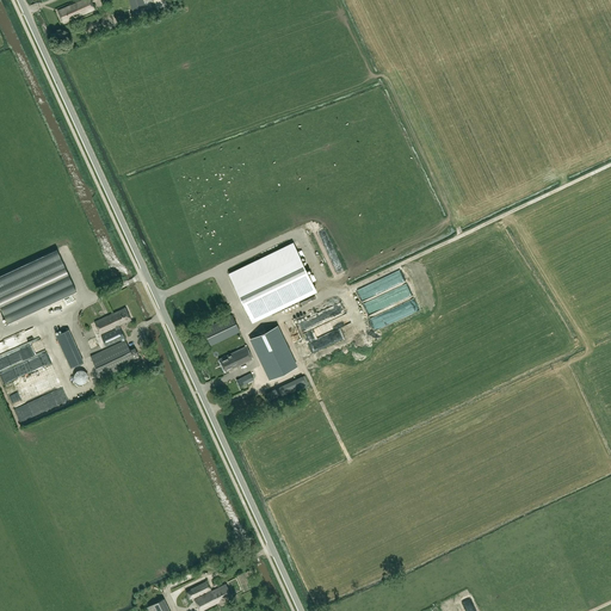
[(63,23),(94,8),(90,0),(81,0),(57,11),(63,23)]
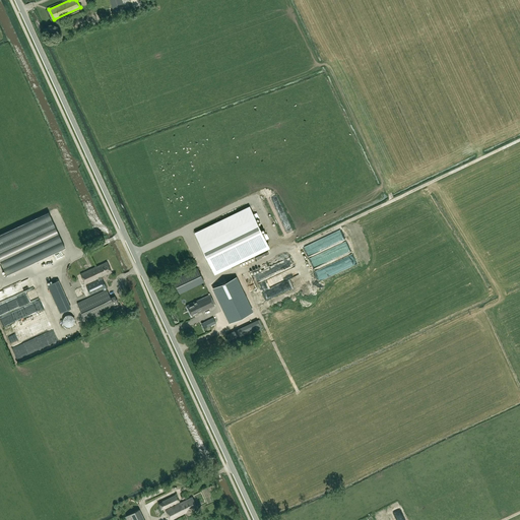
[(104,0),(98,1),(99,12),(106,11),(104,0)]
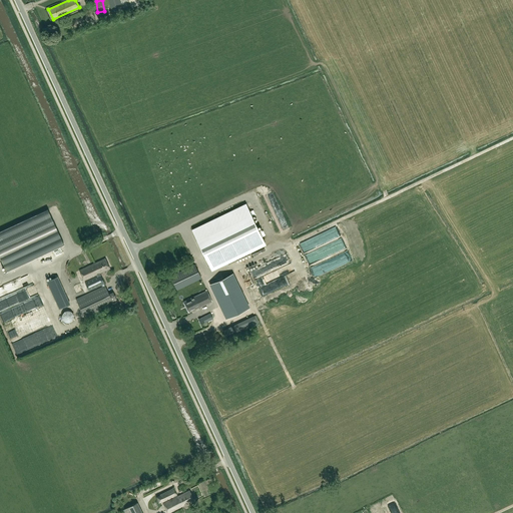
[(108,0),(112,14),(123,11),(119,0),(108,0)]
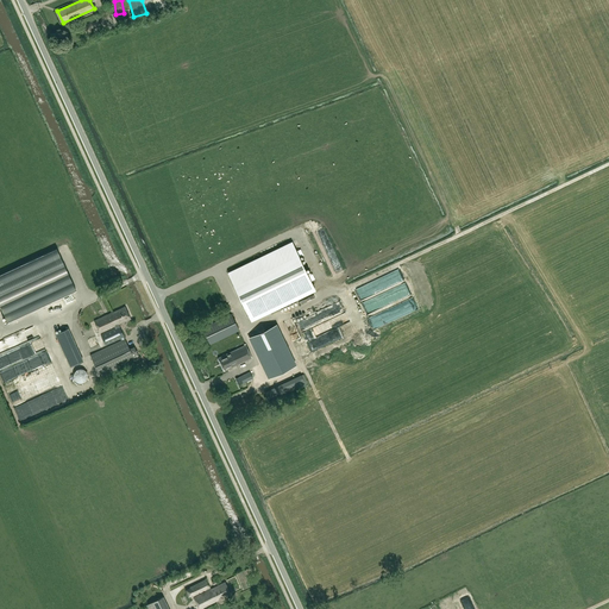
[(151,0),(155,11),(168,7),(164,0),(151,0)]
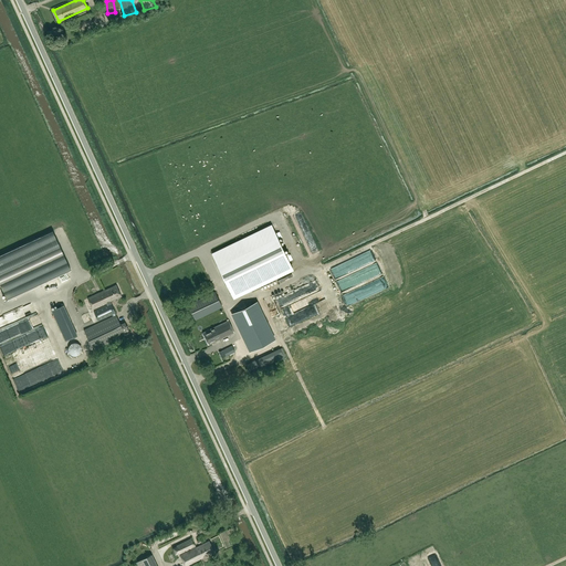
[(93,25),(107,20),(104,14),(91,20),(93,25)]
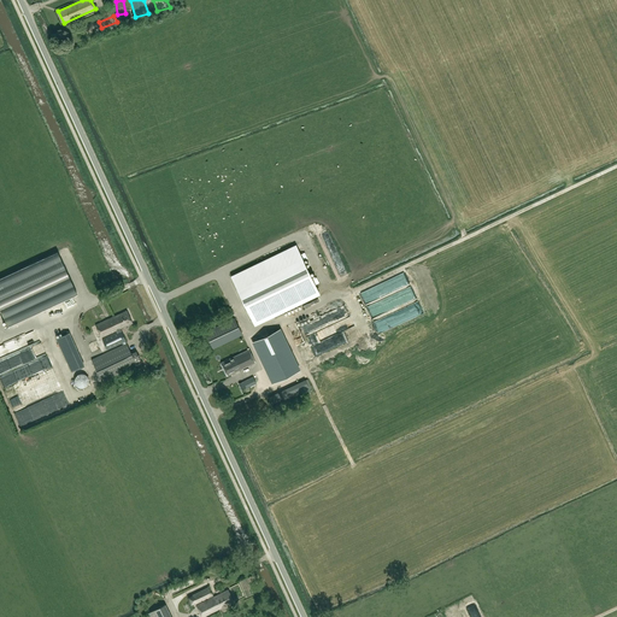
[(324,256),(333,252),(327,235),(317,238),(324,256)]
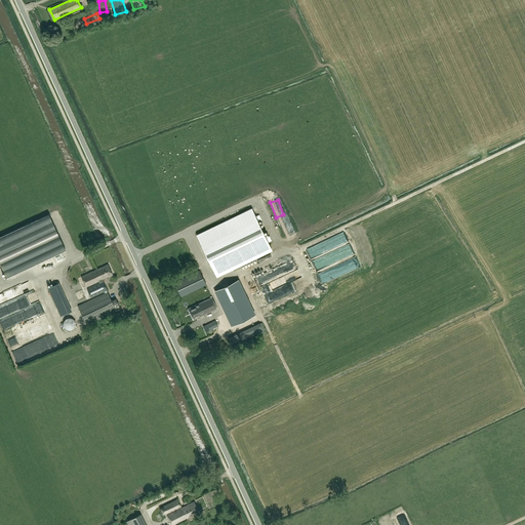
[(251,208),(197,235),(216,276),(272,250),(251,208)]
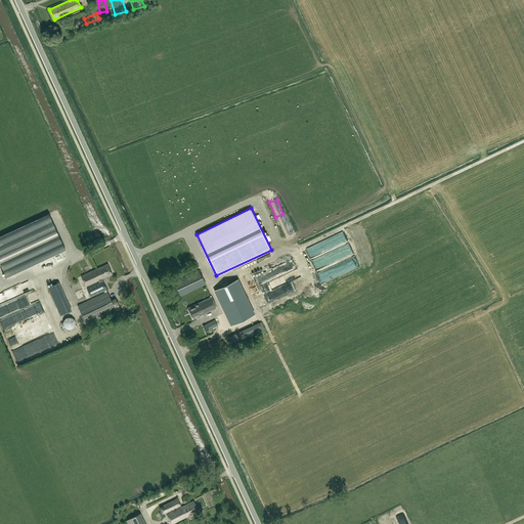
[(57,210),(50,213),(56,228),(63,225),(57,210)]
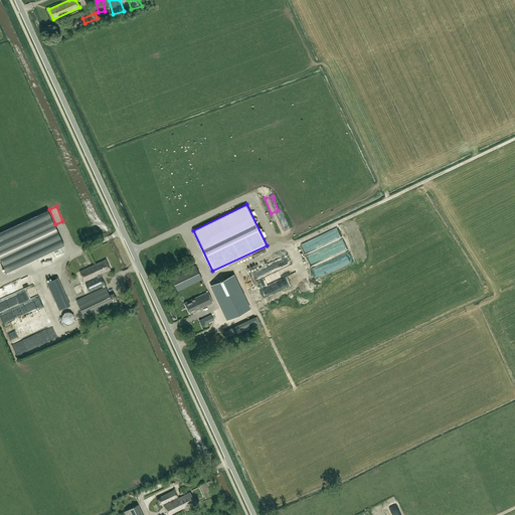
[(0,258),(7,272),(64,245),(47,209),(0,231),(0,258)]
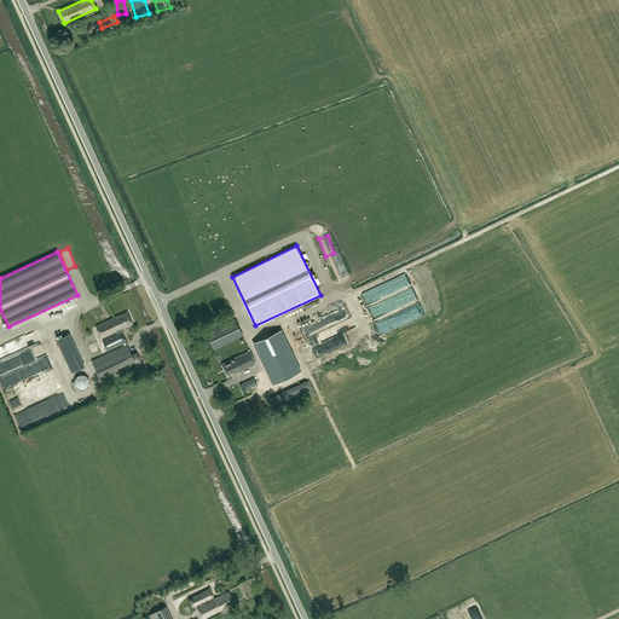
[(350,277),(339,254),(328,259),(337,282),(350,277)]
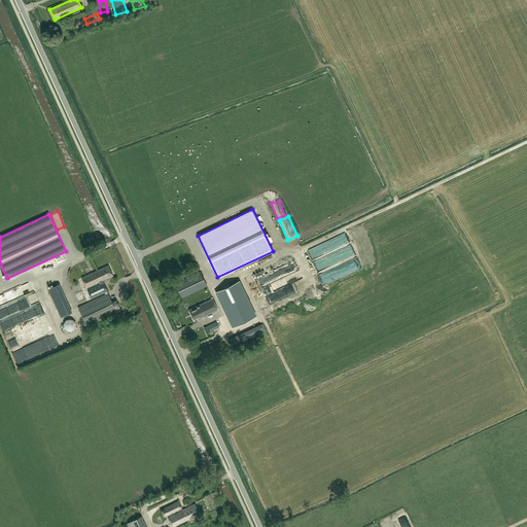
[(348,252),(321,264),(324,270),(350,258),(348,252)]
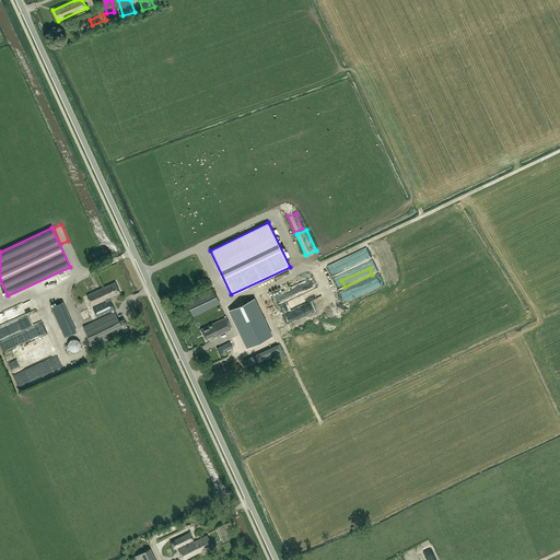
[(90,278),(82,281),(85,289),(93,286),(90,278)]
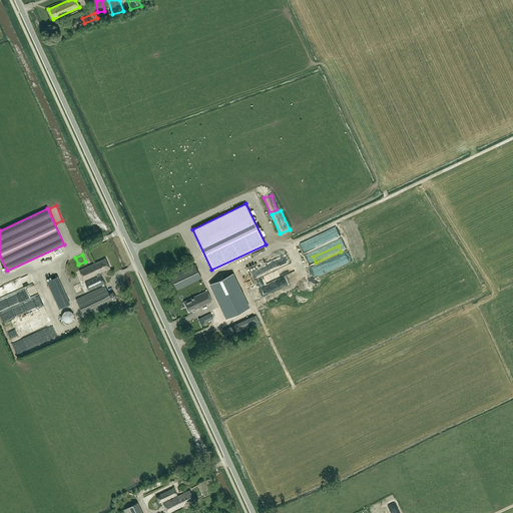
[(99,274),(110,269),(105,259),(91,265),(79,271),(84,281),(97,275),(97,276),(85,282),(89,291),(101,285),(102,287),(76,299),(84,318),(117,302),(113,292),(109,294),(105,286),(103,287),(102,285),(104,284),(99,274)]
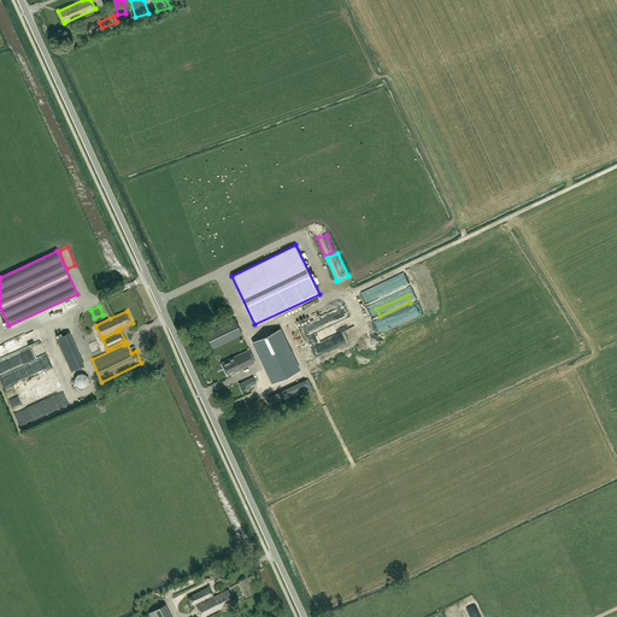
[(242,335),(234,318),(205,331),(213,348),(242,335)]
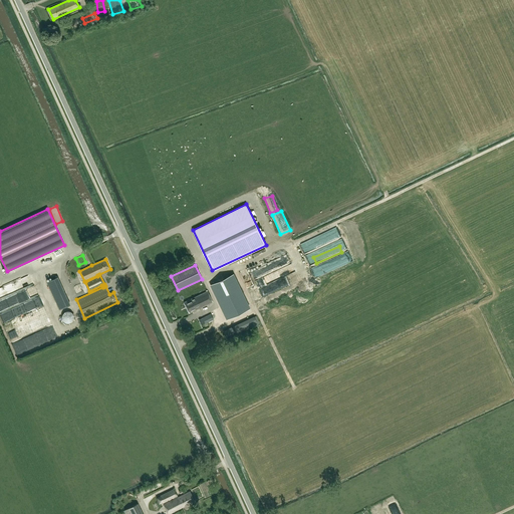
[(272,283),(286,278),(283,270),(269,276),(272,283)]
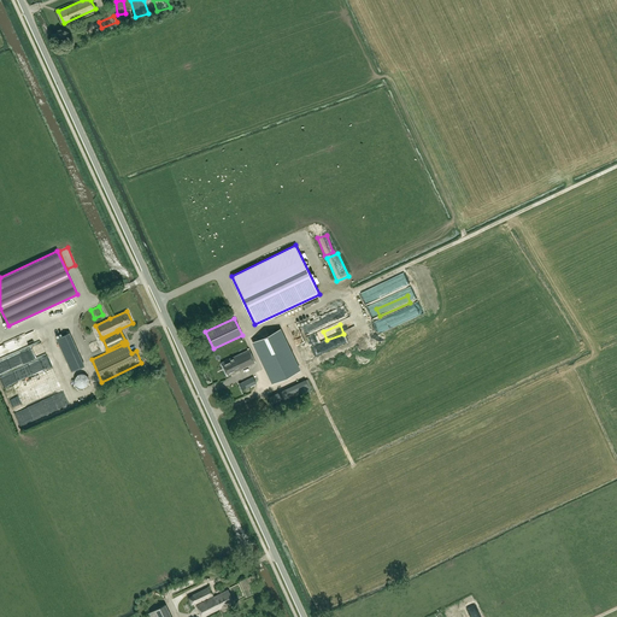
[(282,328),(256,340),(266,365),(294,353),(282,328)]
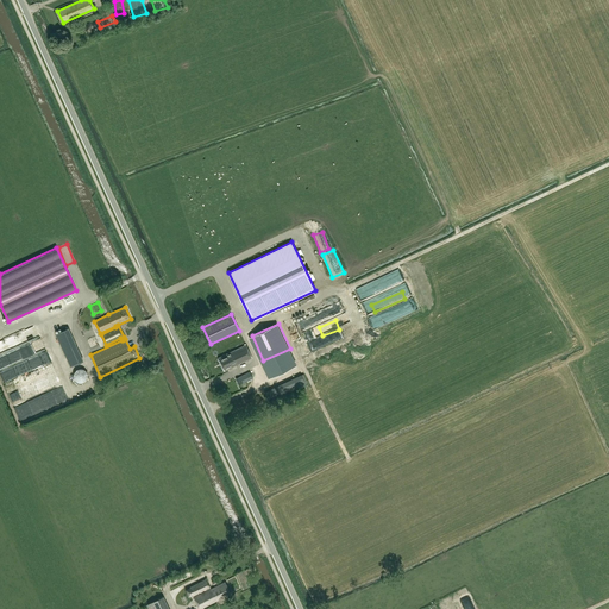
[(83,362),(68,328),(56,334),(70,366),(83,362)]
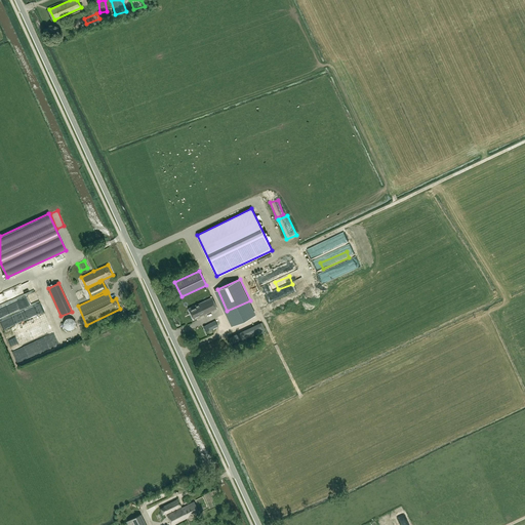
[(321,292),(314,295),(319,307),(326,304),(321,292)]
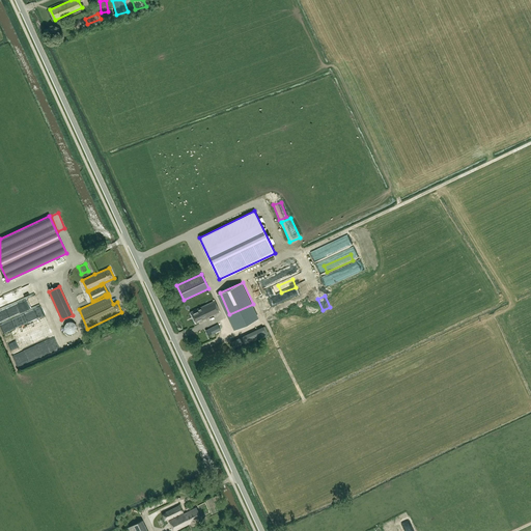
[(196,324),(220,312),(214,300),(213,300),(213,301),(190,312),(196,324)]
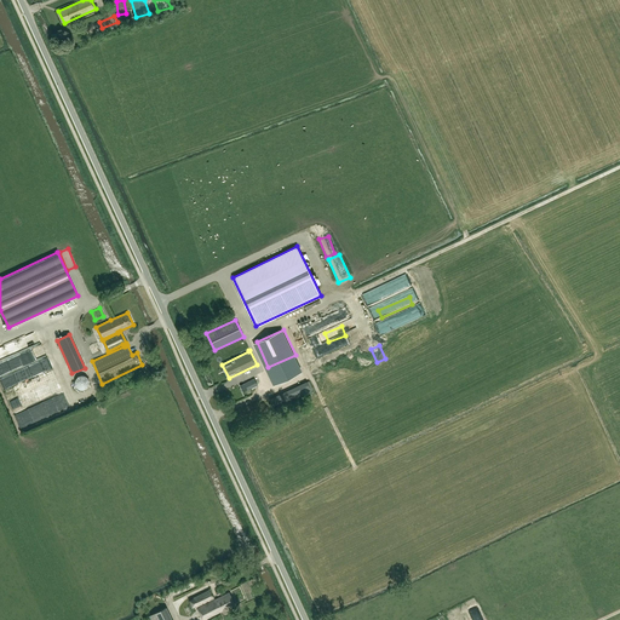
[(89,386),(89,385),(89,384),(89,383),(89,382),(89,380),(89,379),(87,378),(86,377),(84,375),(82,375),(80,375),(79,377),(78,377),(76,378),(76,379),(75,380),(75,382),(75,384),(75,385),(75,386),(76,386),(78,388),(79,389),(80,389),(81,390),(82,390),(85,389),(86,389),(86,388),(87,388),(89,386)]
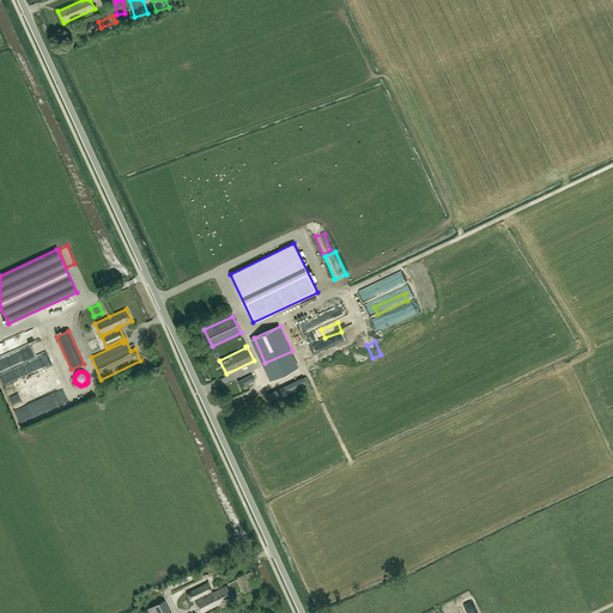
[(255,381),(252,375),(242,380),(244,386),(255,381)]
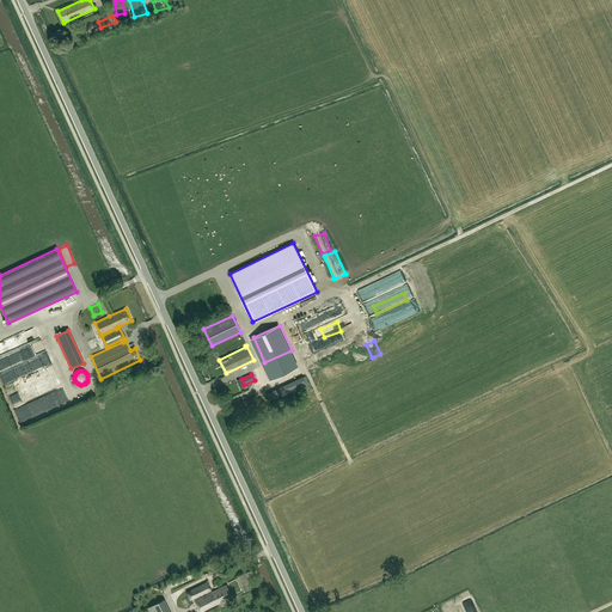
[(303,377),(265,395),(270,405),(307,387),(303,377)]
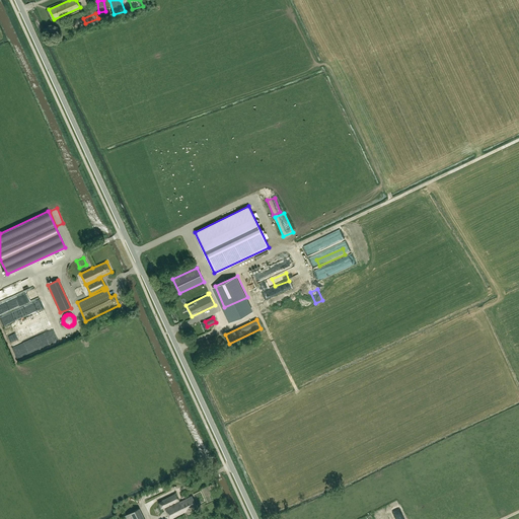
[(175,494),(161,501),(164,508),(172,504),(172,505),(165,509),(169,518),(197,506),(192,496),(179,502),(175,494)]
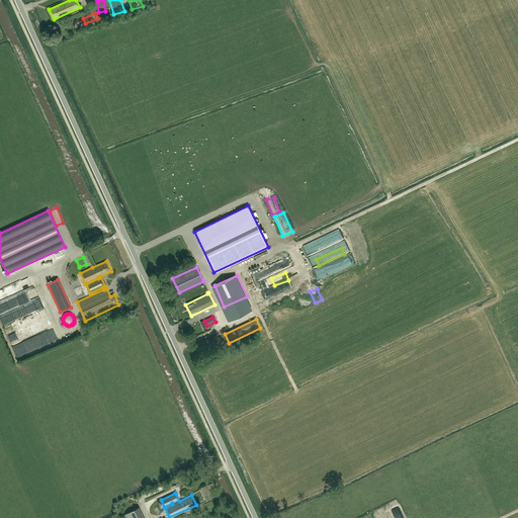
[(143,517),(139,508),(124,515),(125,517),(143,517)]
